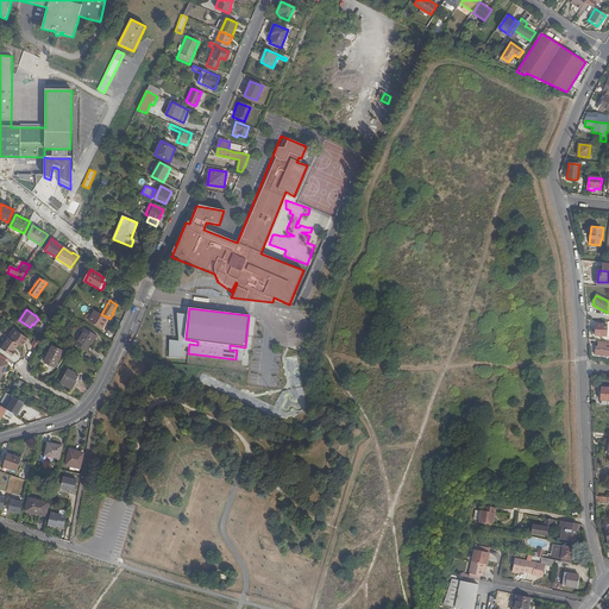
[(101,314),(95,311),(89,321),(101,328),(108,318),(101,314)]
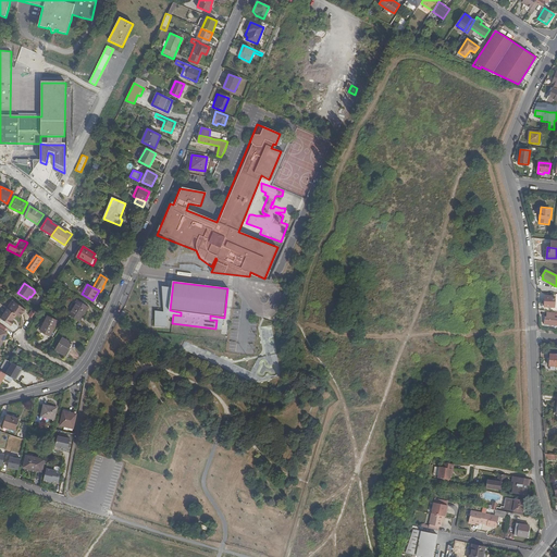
[(544,307),(554,307),(555,297),(545,296),(544,307)]
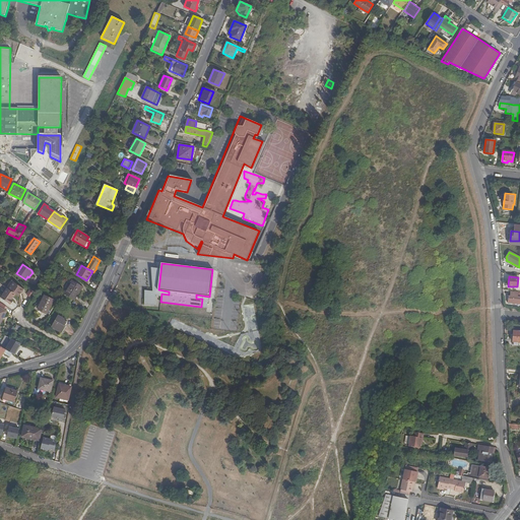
[(74,300),(83,286),(72,279),(64,294),(74,300)]
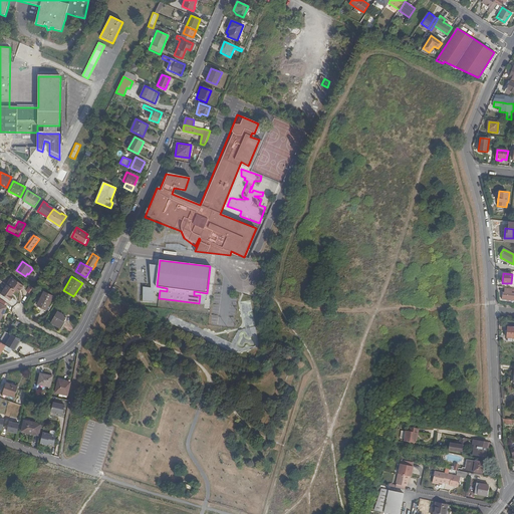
[(23,285),(14,279),(9,286),(8,285),(2,294),(11,300),(13,297),(12,296),(15,290),(19,292),(23,285)]
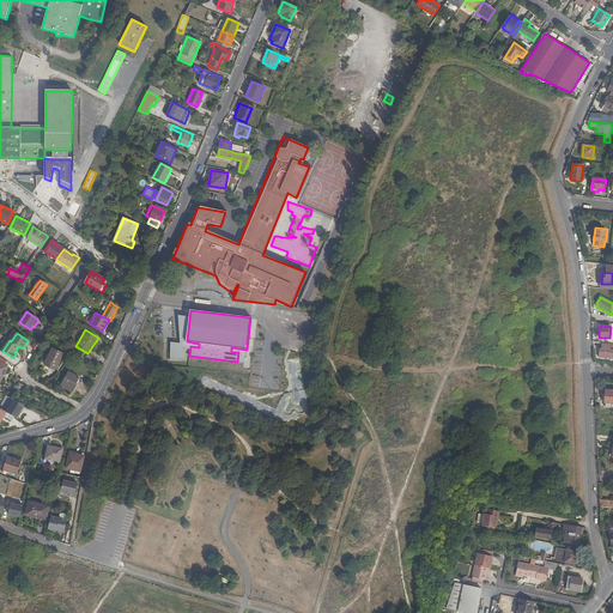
[(599,357),(612,358),(612,345),(602,344),(601,349),(600,349),(599,357)]
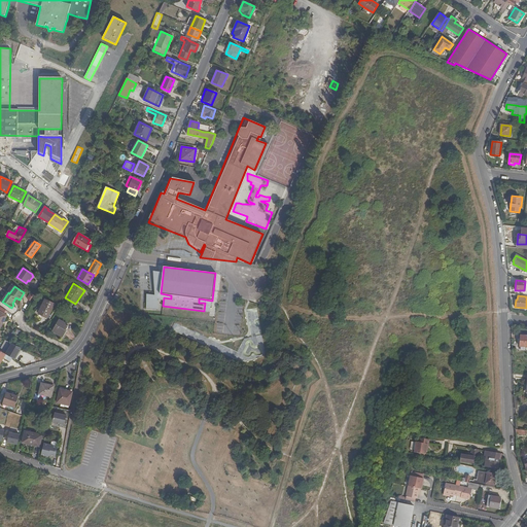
[(47,317),(54,304),(45,300),(39,313),(47,317)]
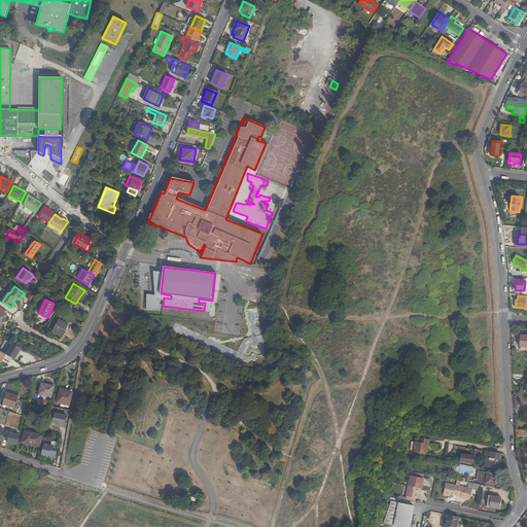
[(65,329),(68,324),(59,319),(53,330),(62,337),(66,330),(65,329)]
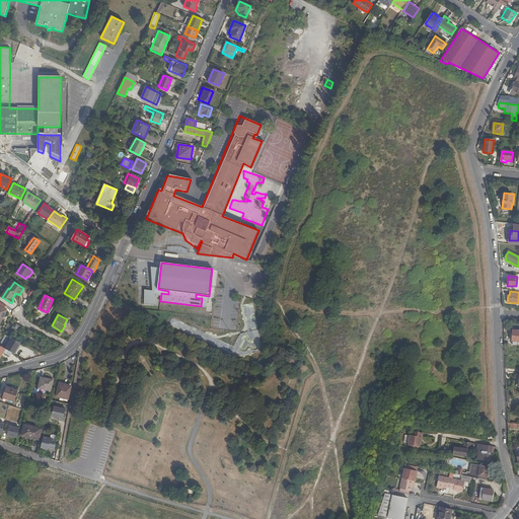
[(14,354),(20,344),(12,339),(6,349),(12,353),(14,354)]
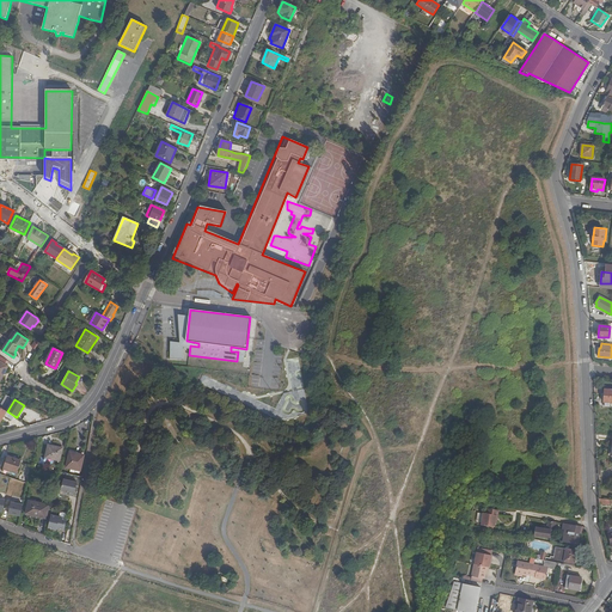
[(7,411),(0,407),(0,412),(5,416),(2,420),(1,418),(0,418),(0,426),(4,429),(7,426),(6,424),(10,420),(11,421),(14,416),(7,411)]
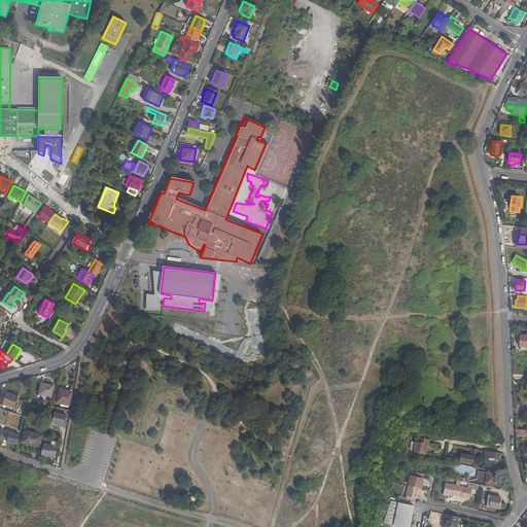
[(54,386),(41,383),(39,394),(51,396),(54,386)]
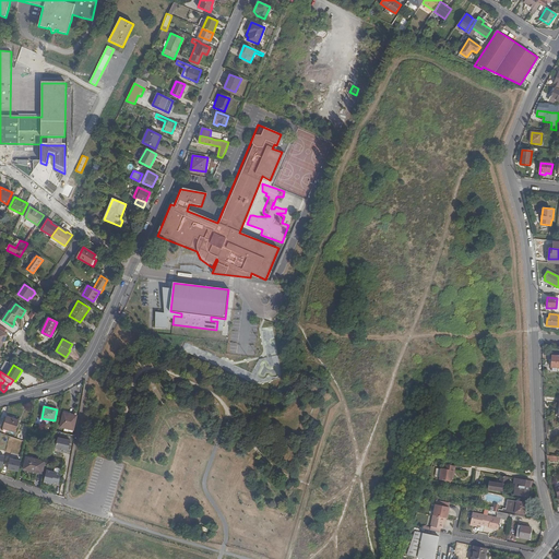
[(76,415),(63,413),(60,427),(73,430),(76,415)]
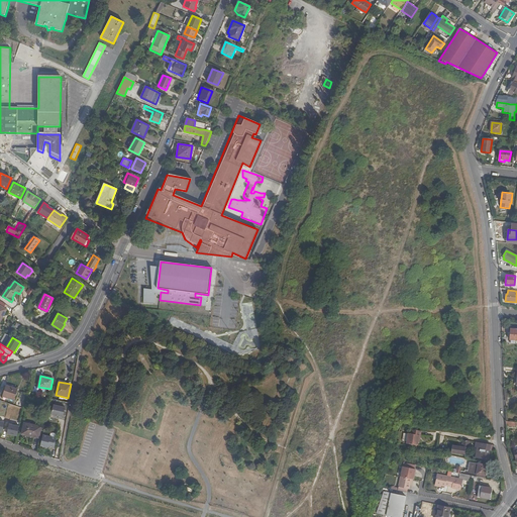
[(3,397),(14,400),(17,390),(6,386),(3,397)]
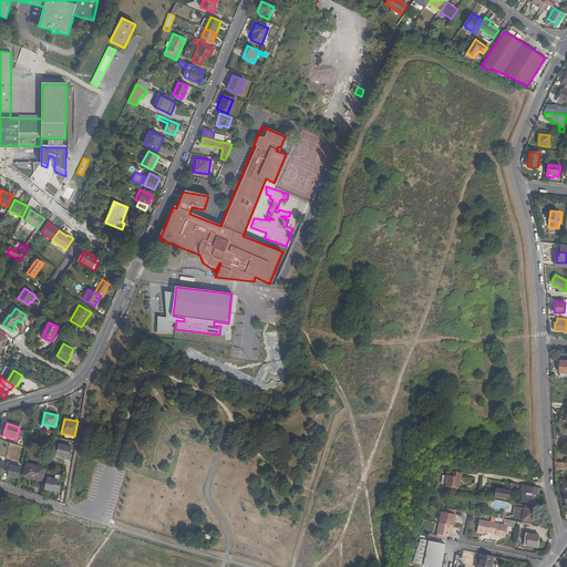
[(71,447),(59,444),(57,454),(64,456),(63,459),(68,460),(71,447)]
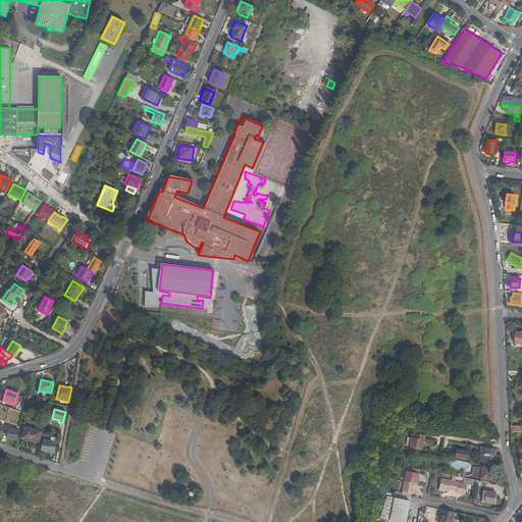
[(42,431),(24,427),(21,438),(39,442),(42,431)]
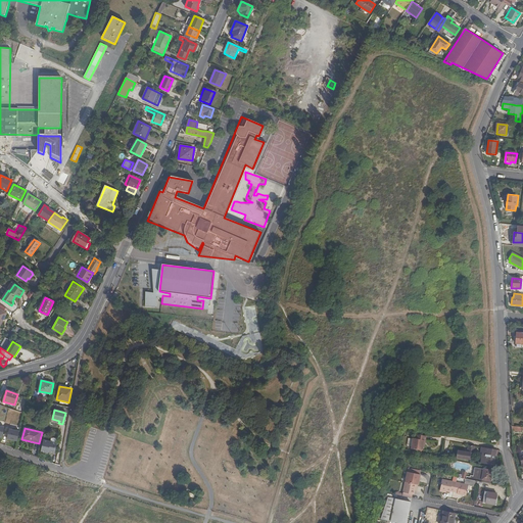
[(8,430),(6,439),(17,442),(19,432),(8,430)]
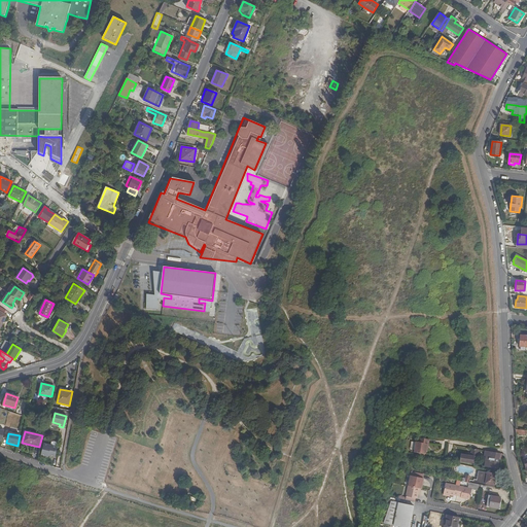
[(428,445),(429,442),(419,440),(419,442),(416,442),(414,452),(425,454),(427,444),(428,445)]
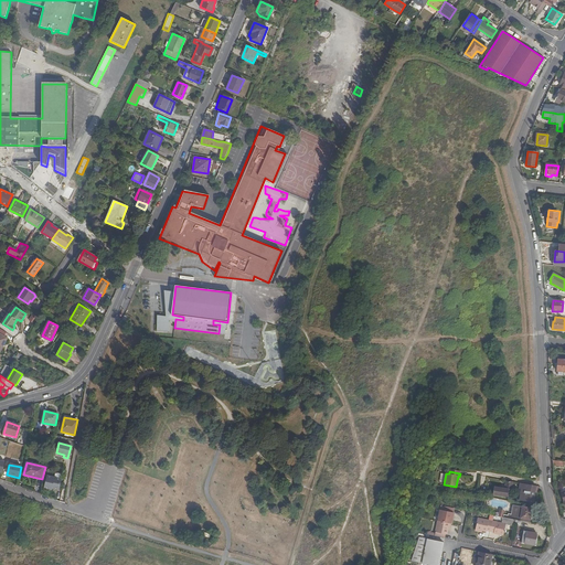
[(61,479),(46,476),(44,488),(52,490),(52,488),(59,490),(61,479)]
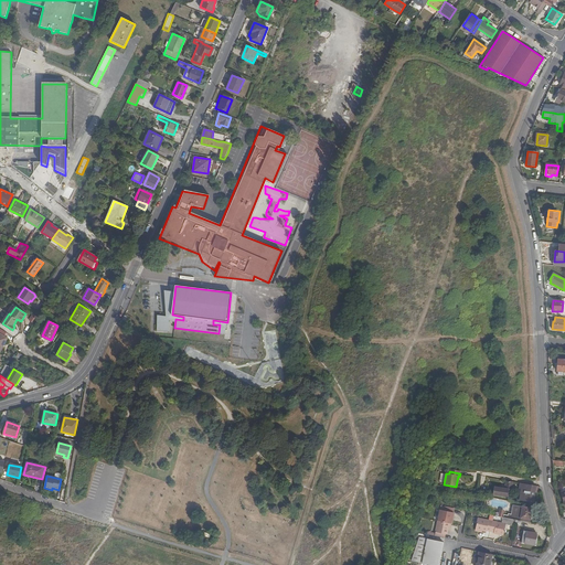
[(493,494),(511,498),(513,482),(505,481),(505,489),(494,487),(493,494)]
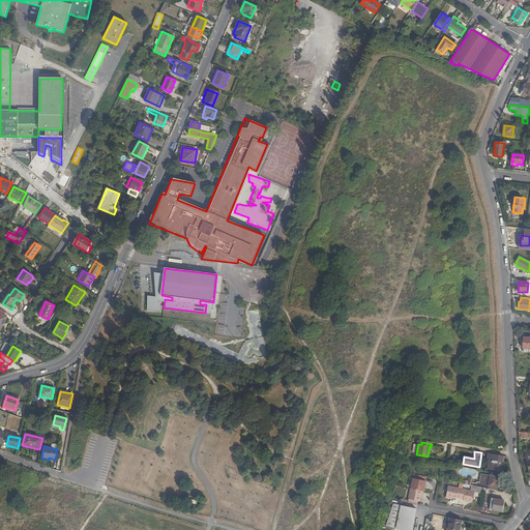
[(504,461),(504,457),(490,454),(489,460),(488,470),(500,471),(502,461),(504,461)]
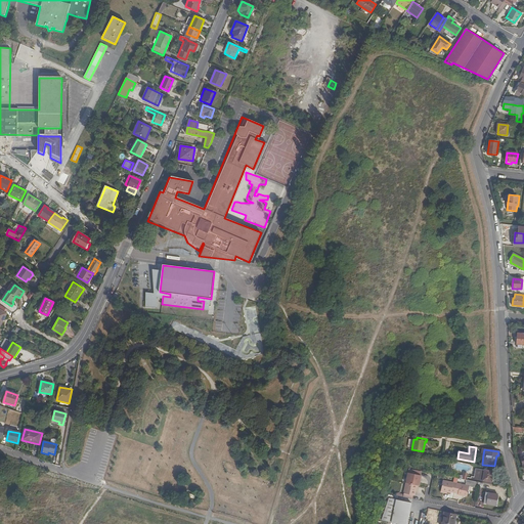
[(482,483),(484,470),(476,468),(474,477),(471,476),(471,477),(467,477),(467,480),(476,482),(479,483),(482,483)]
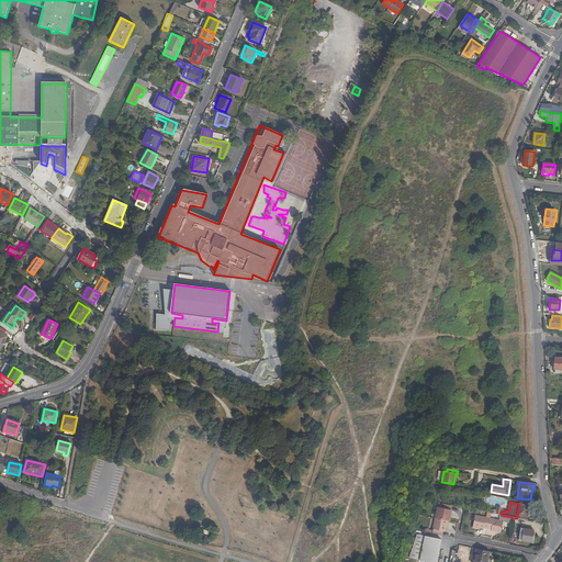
[(450,506),(435,503),(431,518),(446,521),(447,521),(450,510),(449,510),(450,506)]
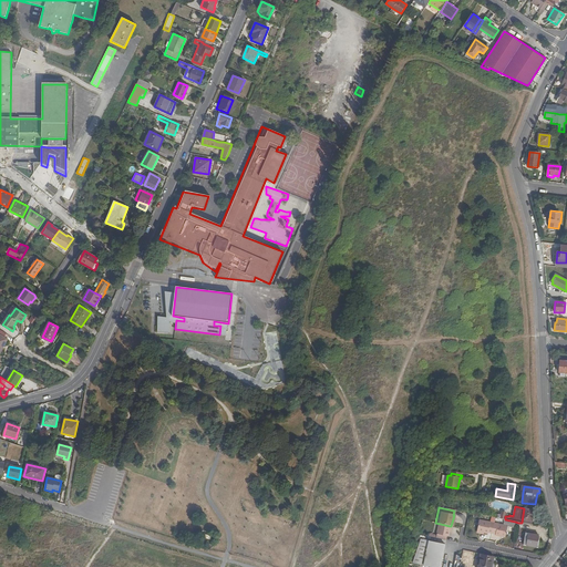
[(522,523),(532,525),(534,511),(524,508),(522,523)]
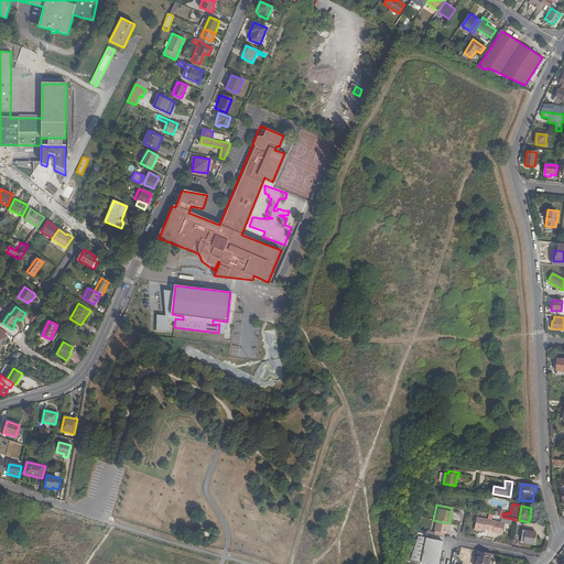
[(511,524),(512,519),(502,517),(495,516),(494,521),(491,532),(501,534),(503,523),(511,524)]
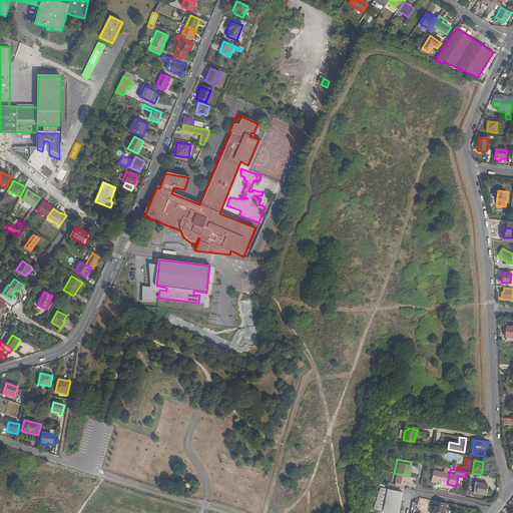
[(431,481),(437,482),(441,483),(441,482),(443,473),(433,471),(431,481)]
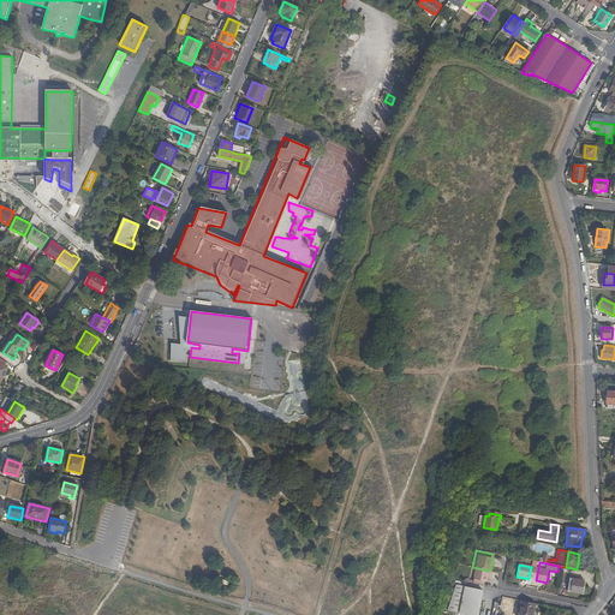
[(470,584),(483,586),(483,581),(485,583),(487,577),(488,571),(472,567),(470,584)]
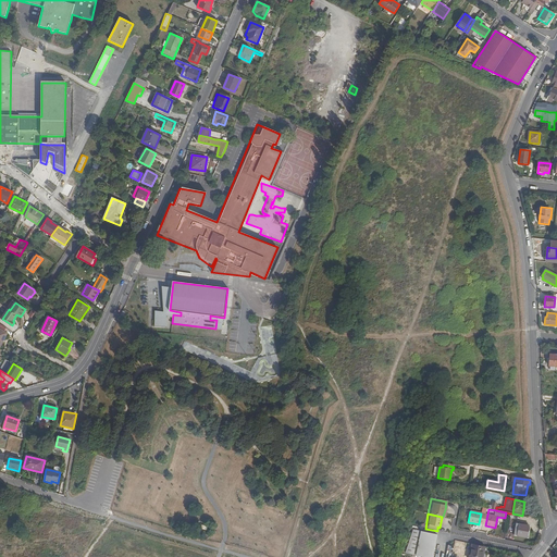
[(487,515),(481,514),(479,523),(485,525),(487,515)]
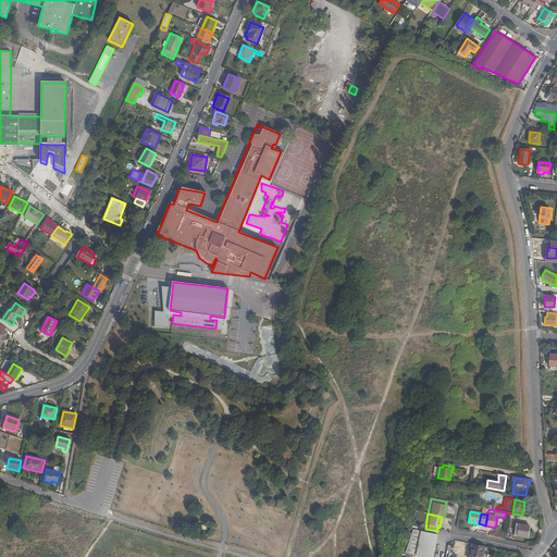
[(528,533),(529,525),(516,523),(514,535),(527,537),(528,533)]
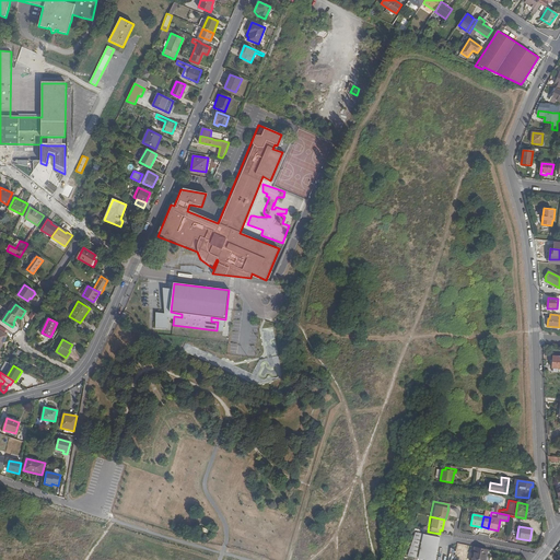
[(426,559),(434,559),(440,538),(416,533),(408,556),(426,559)]
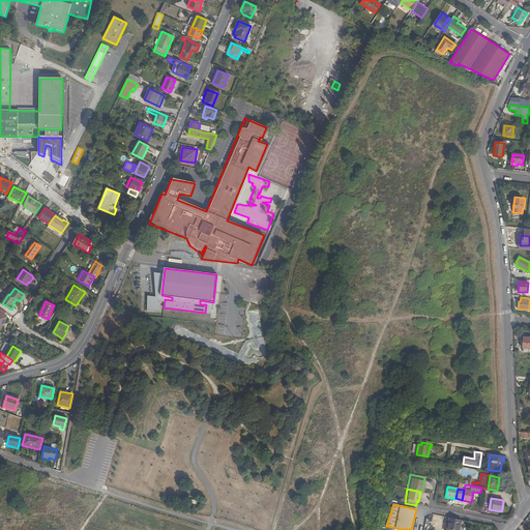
[(459,529),(461,521),(448,519),(446,529),(459,529)]
